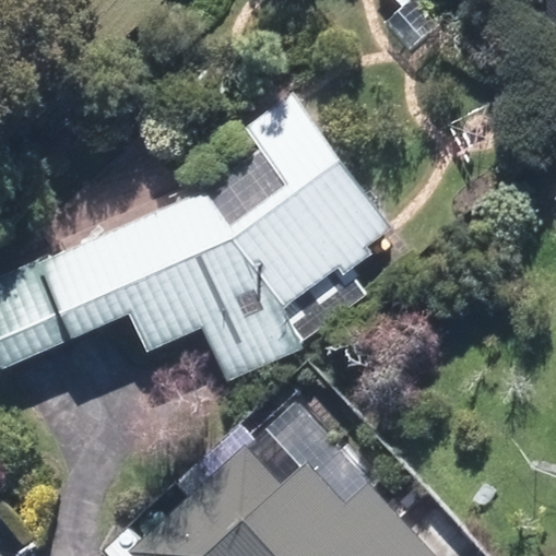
[(395,0),(402,8),(386,22),(410,49),(439,24),(420,0),(395,0)]
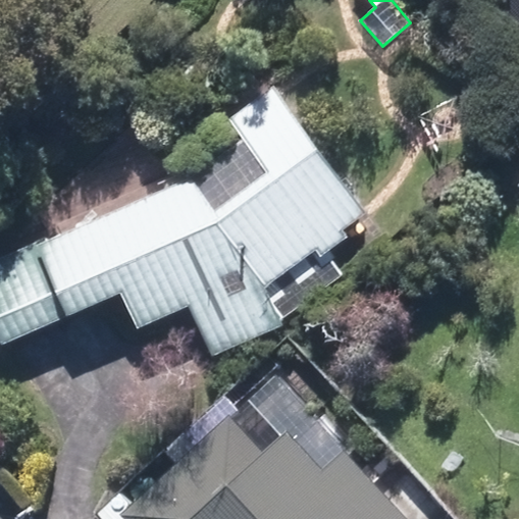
[(510,0),(504,7),(518,23),(518,0),(510,0)]
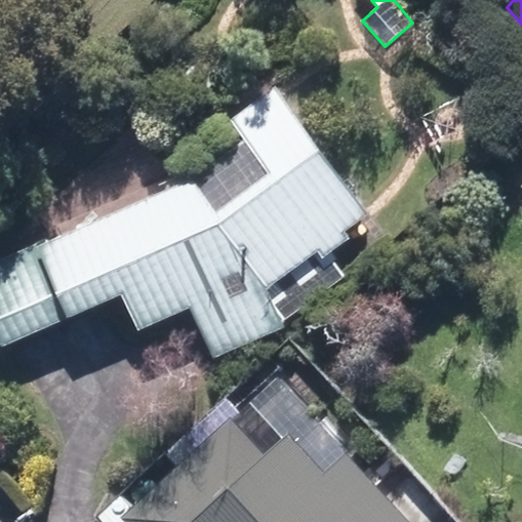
[(190,186),(0,261),(0,334),(3,342),(119,295),(139,330),(187,308),(215,358),(283,328),(266,289),(314,250),(321,258),(350,236),(343,228),(367,207),(287,108),(272,88),(230,122),(245,142),(190,186)]
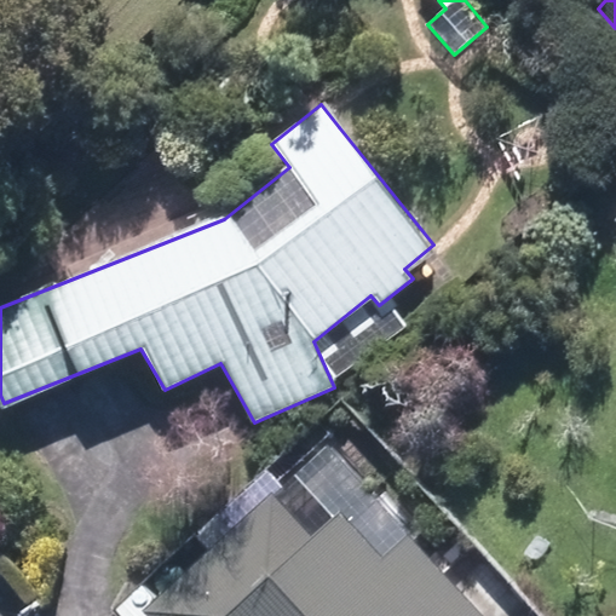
[(214,551),(160,598),(147,583),(122,604),(132,615),(138,615),(147,610),(151,615),(483,615),(412,534),(383,559),(338,507),(308,533),(276,496),(242,525),(224,506),(196,530),(214,551)]
